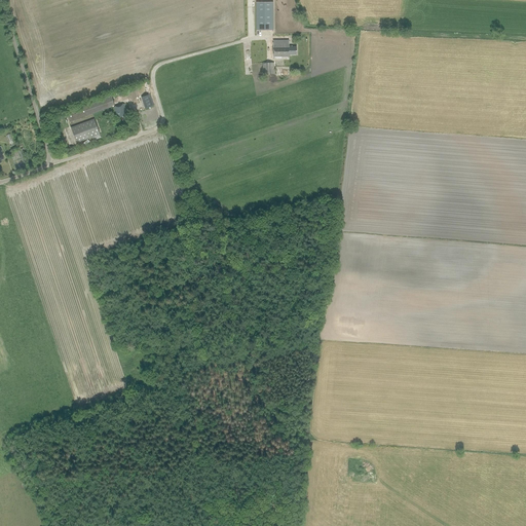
[(273,2),(257,2),(257,30),(273,30),(273,2)]
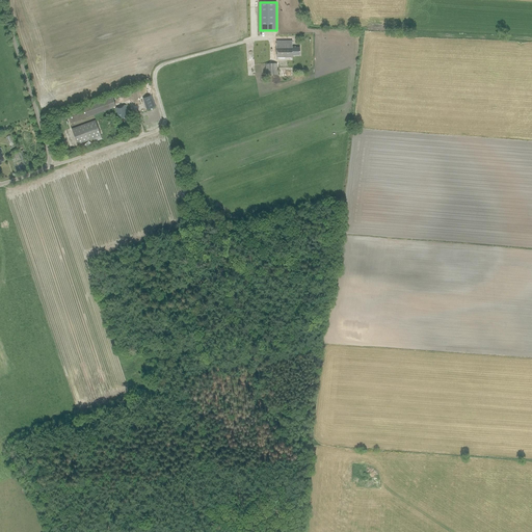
[(288,28),(301,28),(300,11),(287,12),(288,28)]
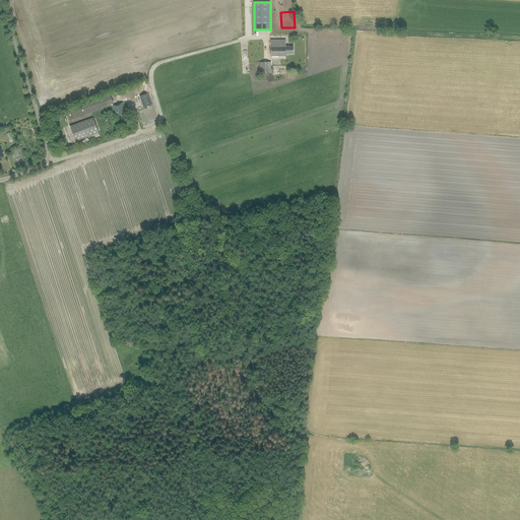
[(286,54),(294,54),(294,46),(288,47),(288,46),(285,46),(285,40),(270,40),(270,57),(286,57),(286,54)]
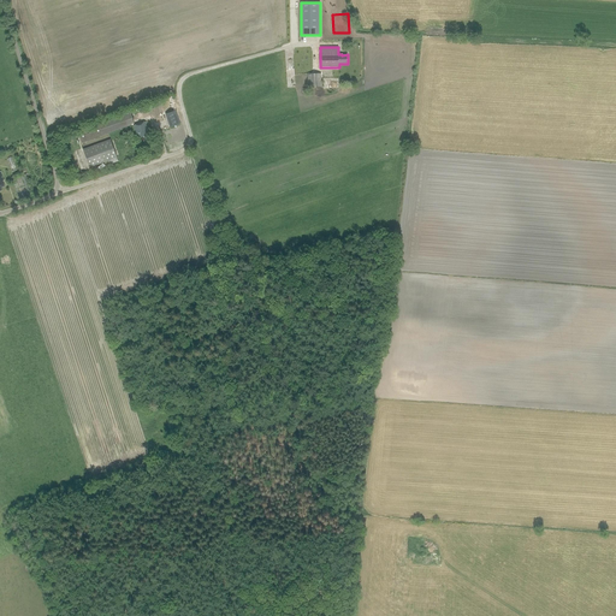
[(308,75),(308,88),(323,87),(321,73),(308,75)]
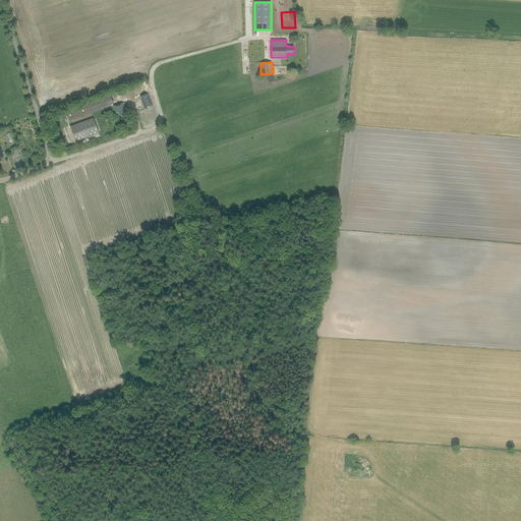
[(123,102),(122,100),(129,97),(130,101),(140,98),(145,108),(153,105),(145,82),(65,111),(68,121),(123,102)]
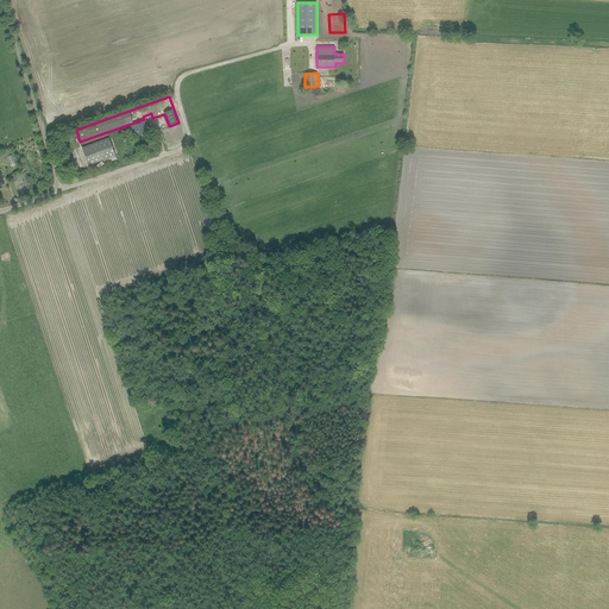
[(148,135),(146,130),(148,130),(145,124),(144,124),(144,123),(145,123),(144,120),(132,124),(135,131),(133,131),(137,139),(139,138),(140,140),(145,138),(144,136),(148,135)]
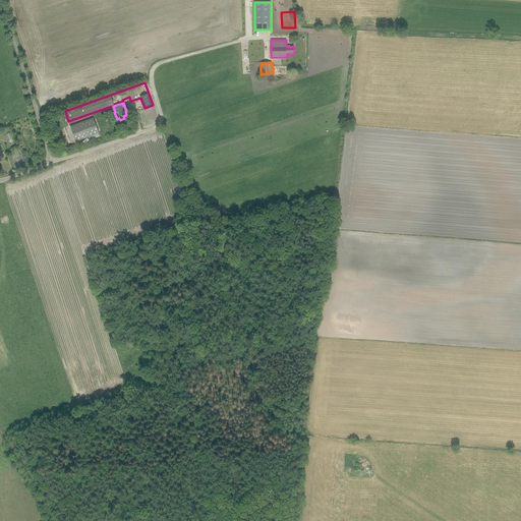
[(100,136),(94,118),(70,126),(75,141),(92,136),(93,139),(100,136)]
